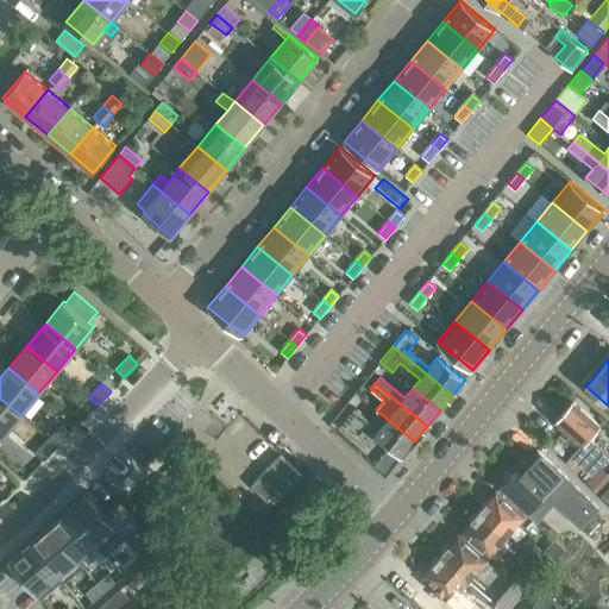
[(98,405),(88,397),(75,410),(83,419),(98,405)]
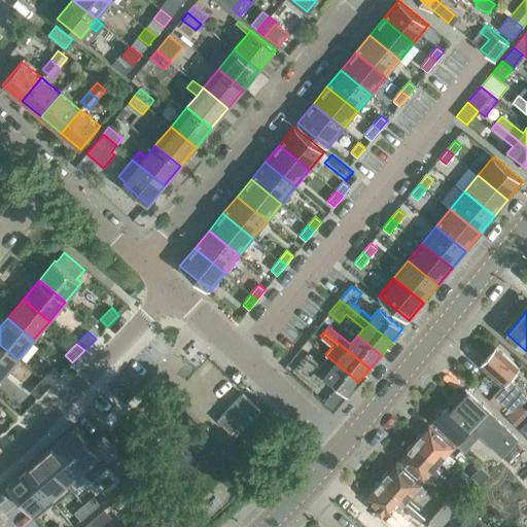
[(18,359),(0,345),(0,377),(2,379),(18,359)]
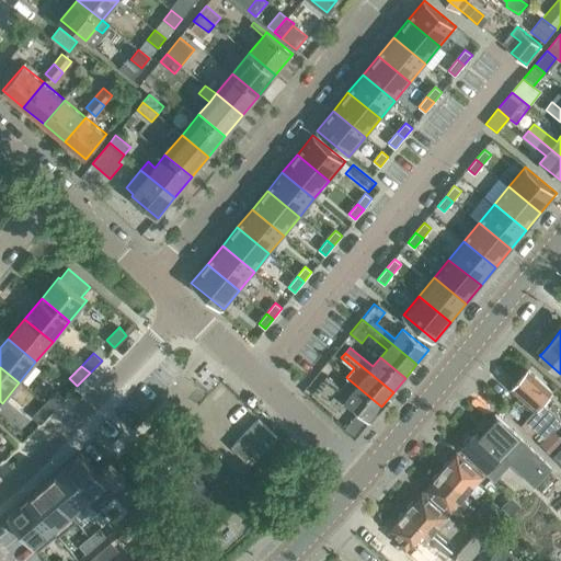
[(512,388),(535,410),(525,421),(544,437),(560,419),(544,402),(552,392),(528,370),(512,388)]
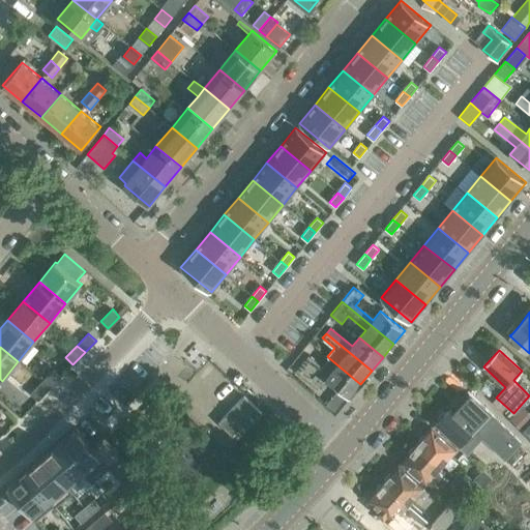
[(348,396),(350,398),(360,384),(329,358),(323,365),(308,354),(296,370),(317,387),(325,377),(339,388),(326,404),(334,411),(348,396)]
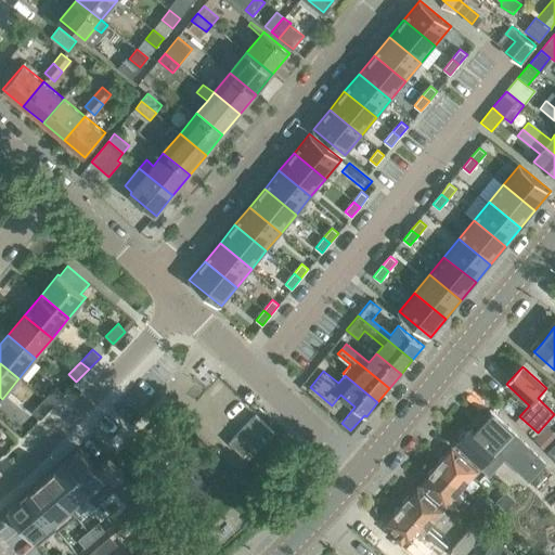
[(540,397),(554,409),(554,388),(551,385),(540,397)]
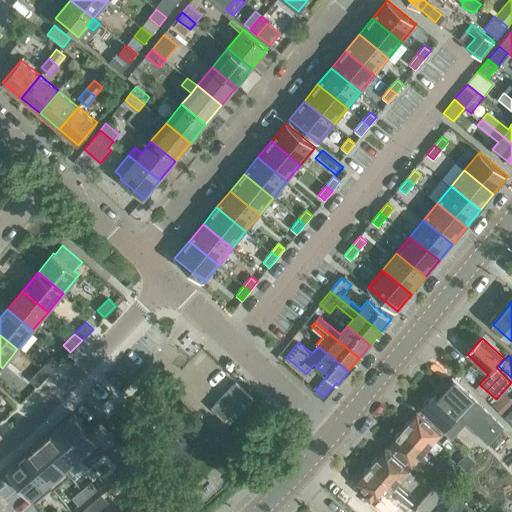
[(52,357),(41,368),(48,375),(59,364),(52,357)]
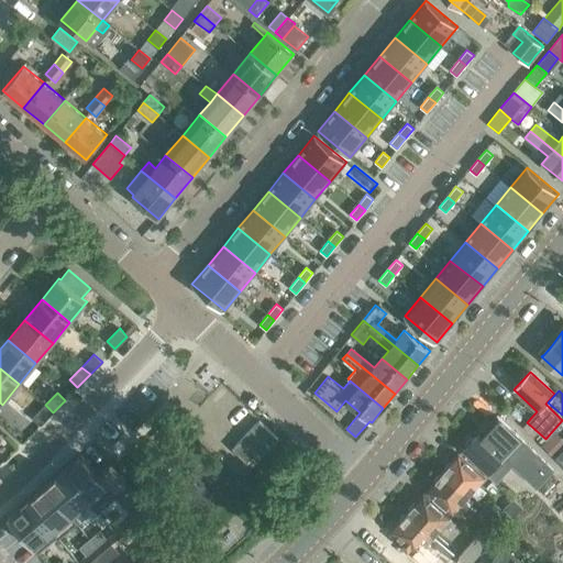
[(53,412),(45,405),(33,418),(41,426),(53,412)]
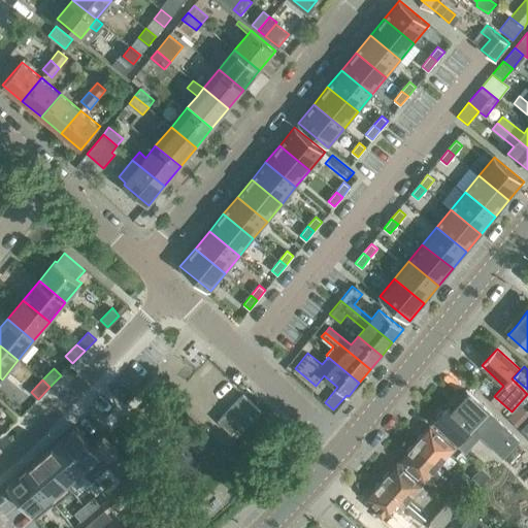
[(434,422),(465,452),(481,435),(503,457),(519,440),(466,390),(452,405),(452,404),(443,413),(440,411),(435,417),(436,420),(434,422)]
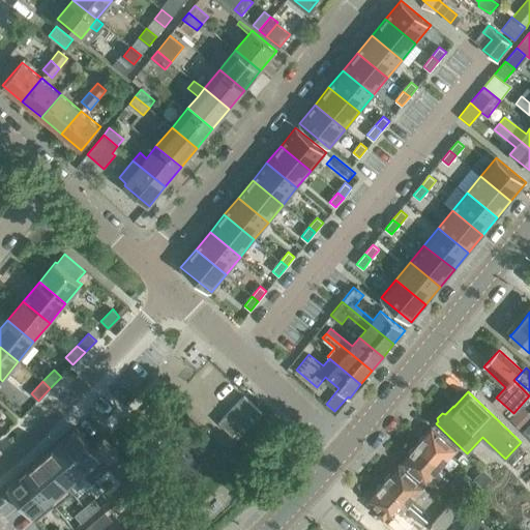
[(207,434),(227,451),(264,411),(244,393),(207,434)]
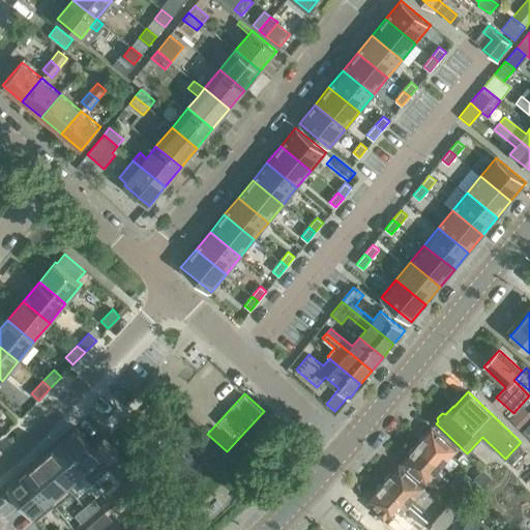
[(510,419),(521,431),(527,424),(517,413),(510,419)]
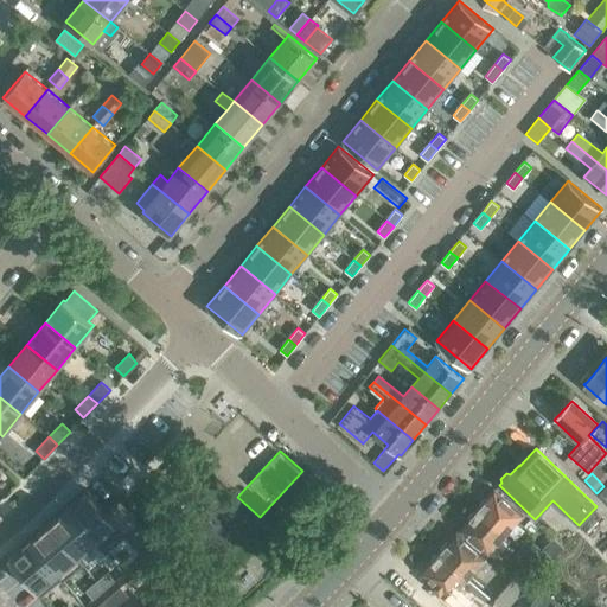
[(88,490),(66,506),(100,545),(119,530),(126,537),(140,525),(120,500),(107,512),(88,490)]
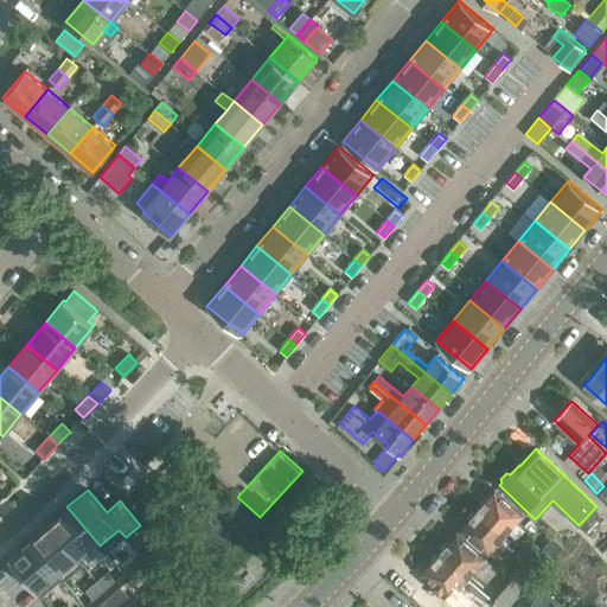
[(480,508),(478,510),(505,534),(523,513),(494,490),(487,499),(484,499),(479,504),(480,508)]
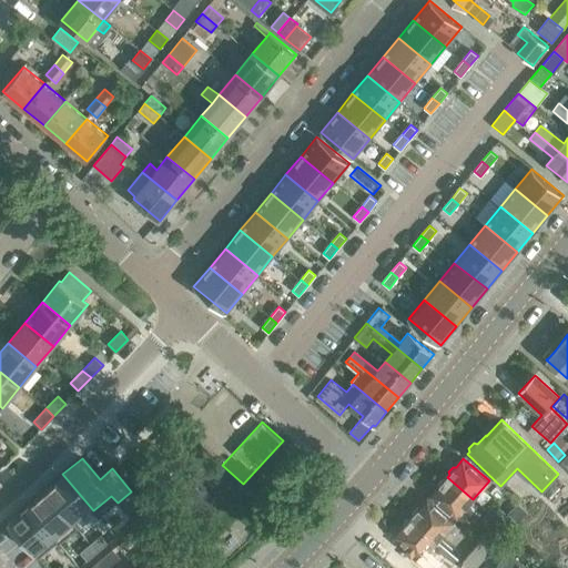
[(62,474),(46,489),(72,521),(89,507),(92,511),(93,510),(62,474)]
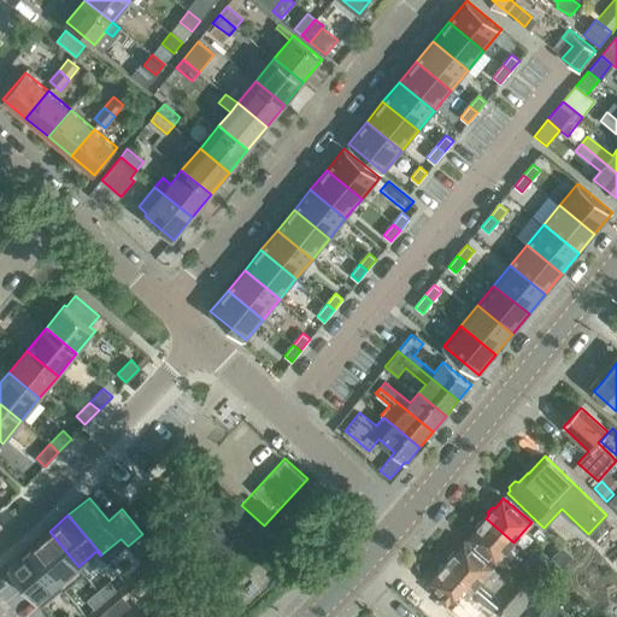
[(513,542),(486,518),(483,521),(480,521),(476,526),(476,529),(468,539),(497,563),(504,565),(510,559),(504,554),(513,542)]
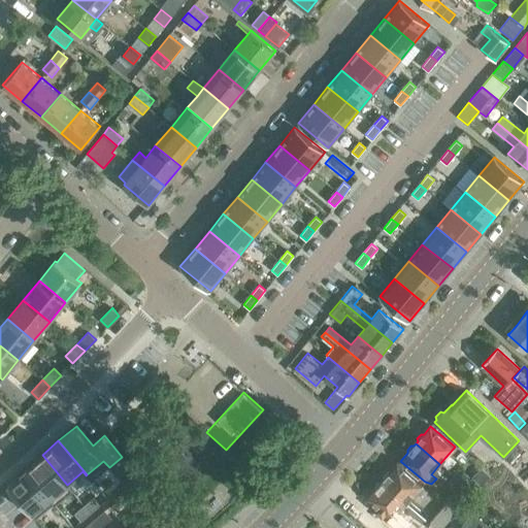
[(42,455),(24,470),(55,505),(72,490),(67,485),(42,455)]
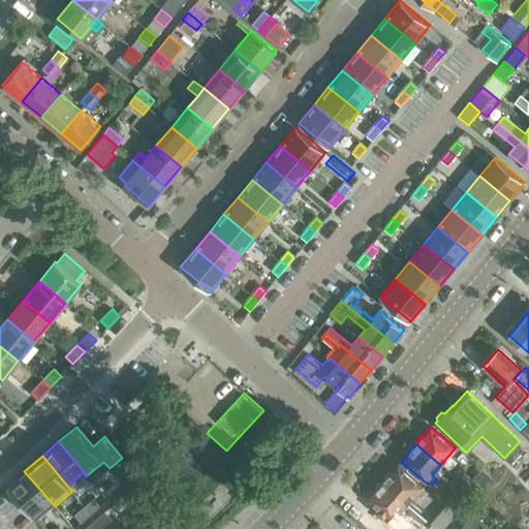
[(385,479),(383,481),(407,503),(416,493),(422,497),(426,491),(423,486),(399,464),(392,472),(389,472),(385,476),(385,479)]
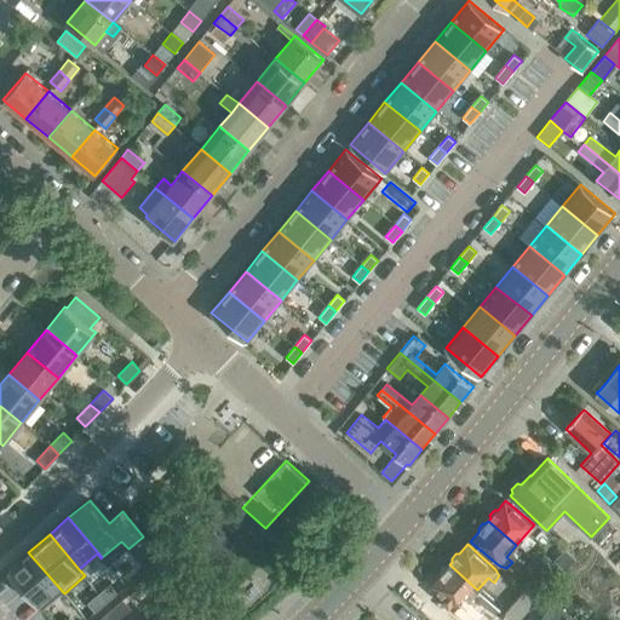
[(557,558),(567,568),(575,560),(566,549),(557,558)]
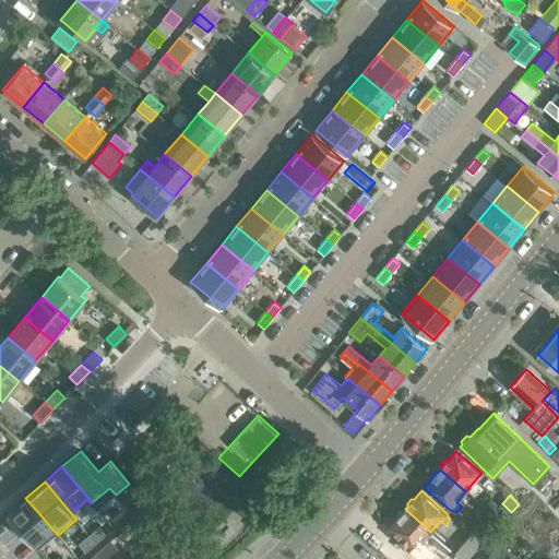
[(25,498),(7,513),(37,549),(56,534),(57,536),(58,535),(25,498)]
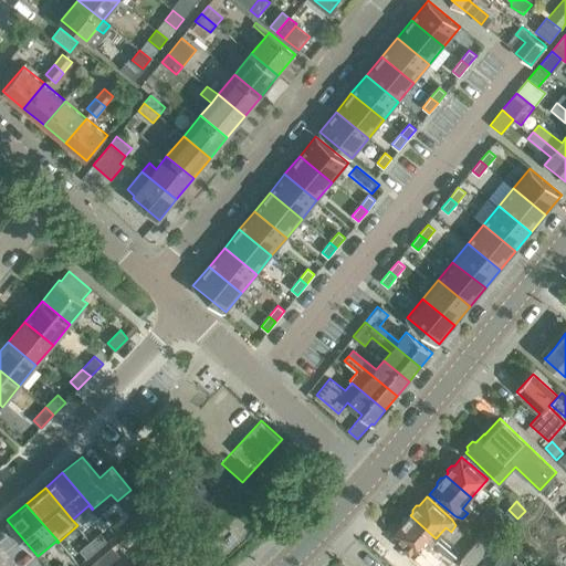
[(436,538),(410,515),(409,517),(406,517),(401,522),(401,525),(395,534),(420,556),(417,559),(423,565),(440,565),(444,562),(431,549),(438,542),(435,540),(436,538)]
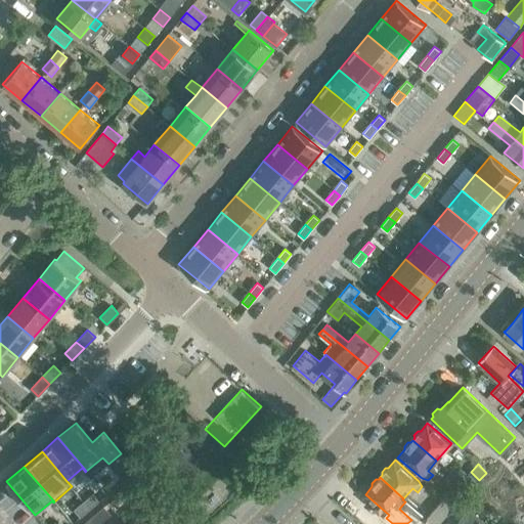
[(441,499),(452,509),(461,499),(450,489),(441,499)]
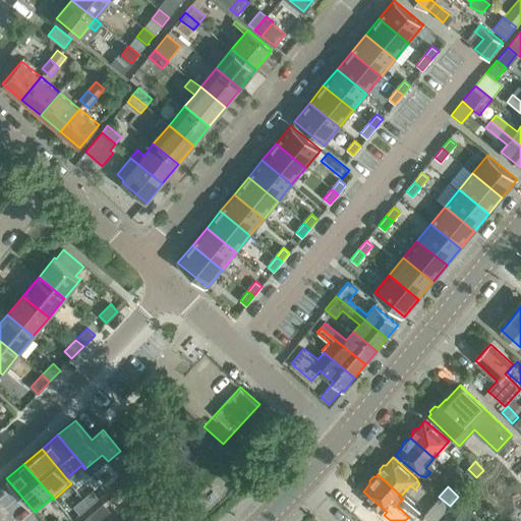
[(93,490),(82,499),(90,506),(99,498),(93,490)]
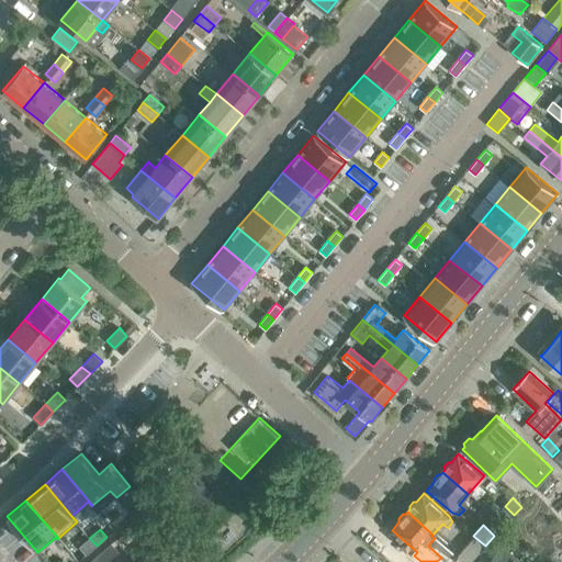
[(458,555),(464,561),(469,561),(485,546),(474,536),(458,555)]
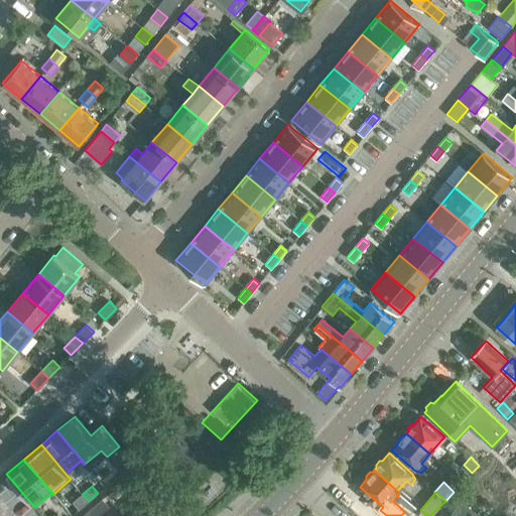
[(82,494),(73,502),(79,509),(89,501),(82,494)]
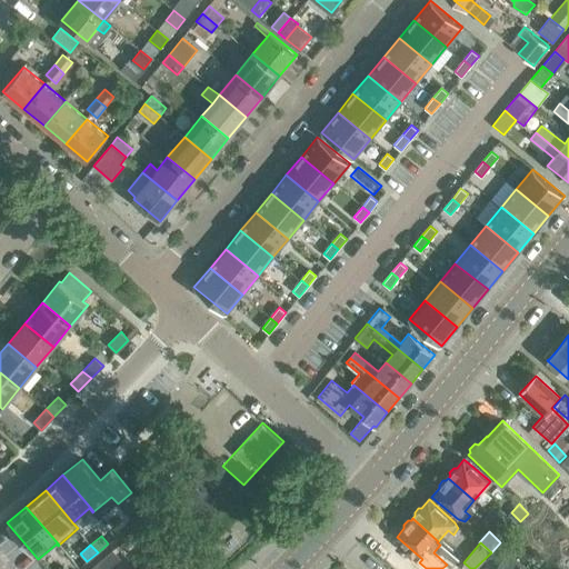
[(102,560),(99,562),(106,568),(116,561),(120,558),(117,553),(113,550),(109,553),(102,559),(102,560)]
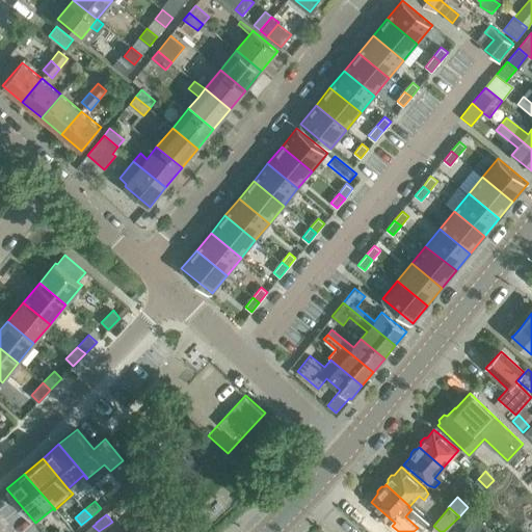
[(461,530),(458,531),(495,531),(476,514),(461,530)]
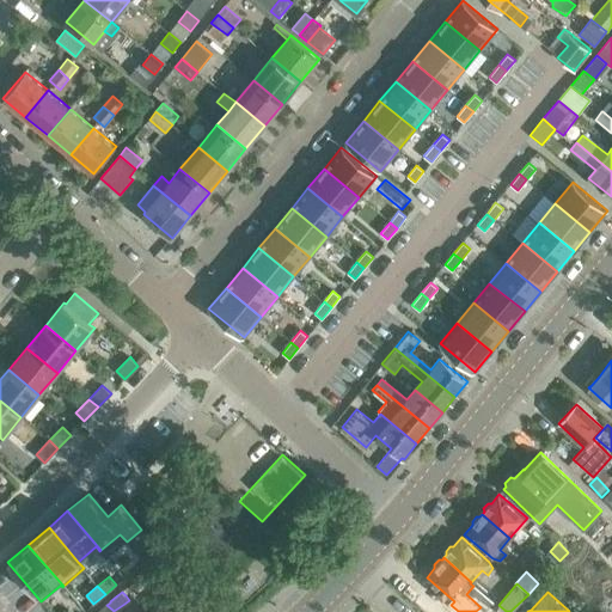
[(182,611),(169,597),(150,611),(182,611)]
